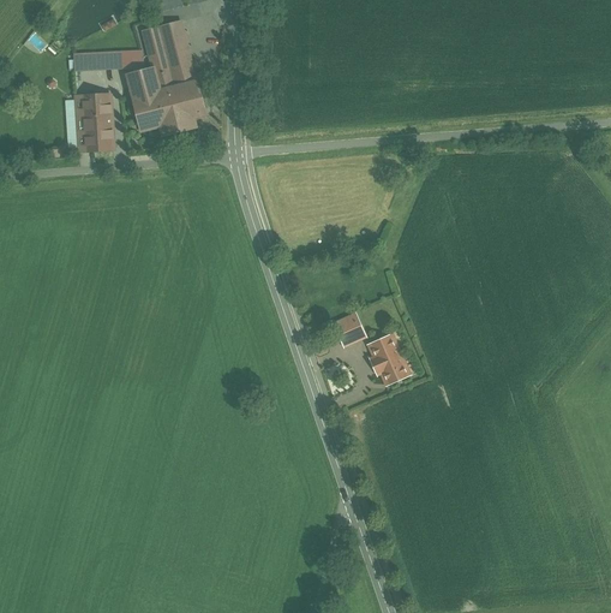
[(198,99),(178,21),(141,30),(151,71),(127,78),(141,129),(159,124),(161,132),(192,124),(190,115),(202,112),(198,99)]
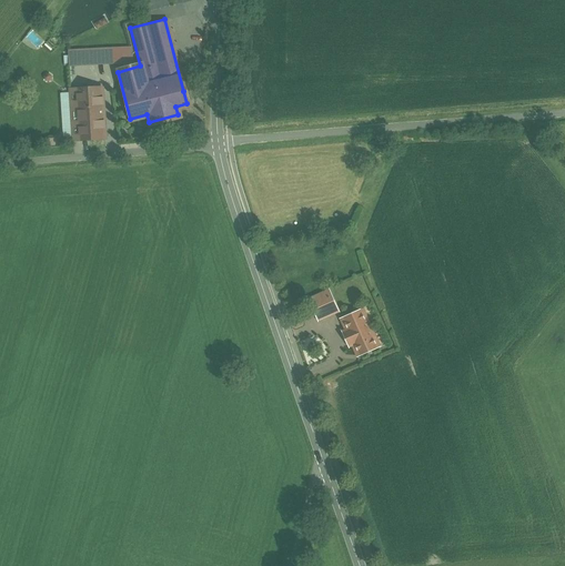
[(128,47),(67,48),(67,62),(129,61),(128,47)]
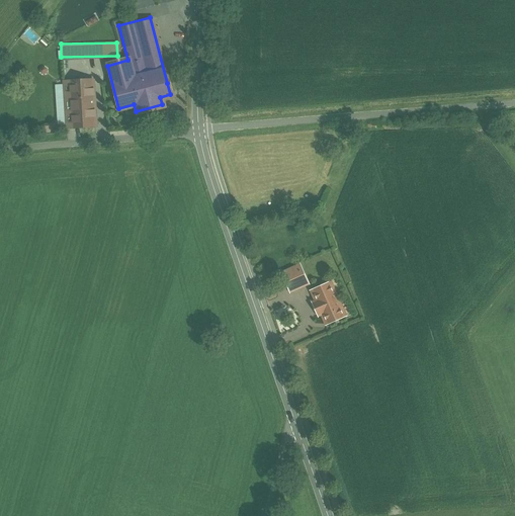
[(92,79),(62,80),(64,125),(94,124),(92,79)]
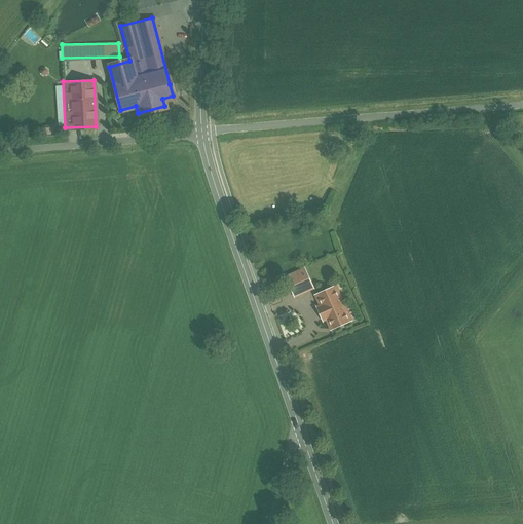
[(292,294),(311,287),(303,266),(284,274),(292,294)]
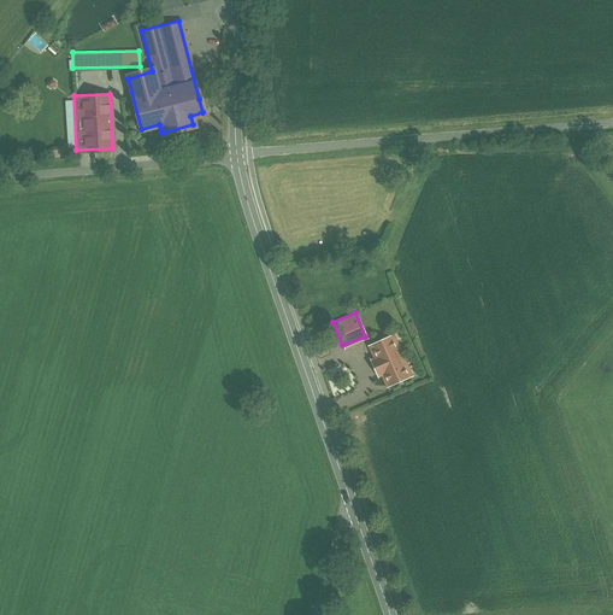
[(410,373),(393,333),(367,344),(372,356),(369,358),(376,375),(379,374),(384,384),(410,373)]
